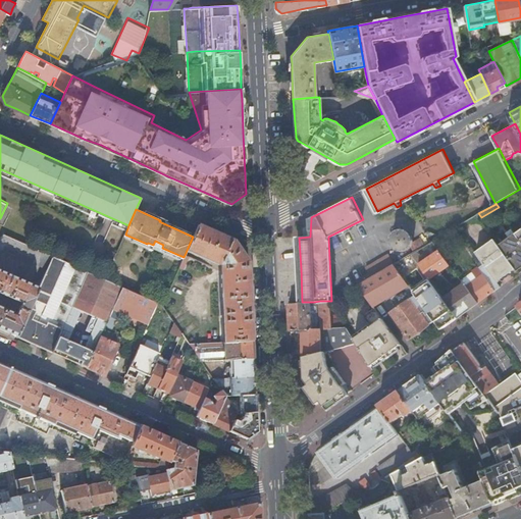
[(199,223),(193,237),(188,248),(221,263),(225,341),(254,340),(252,314),(250,259),(243,249),(236,239),(199,223)]
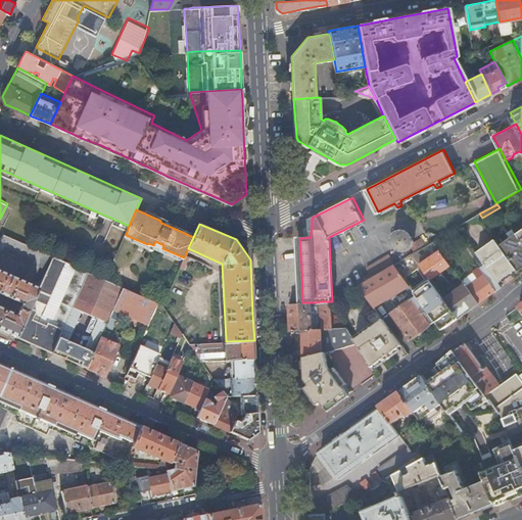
[(4,234),(0,241),(0,246),(2,247),(48,268),(53,255),(4,234)]
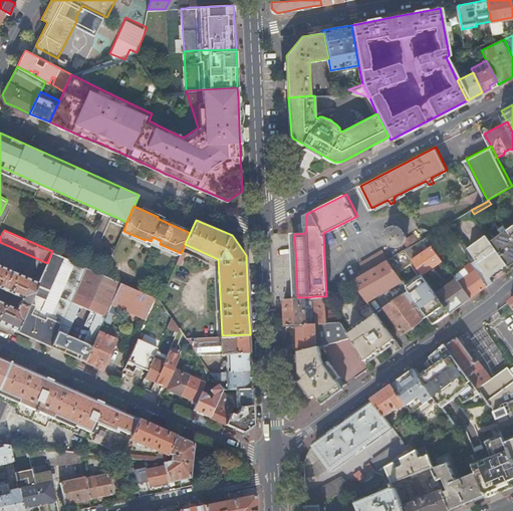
[(509,264),(512,261),(512,235),(509,230),(493,241),(509,264)]
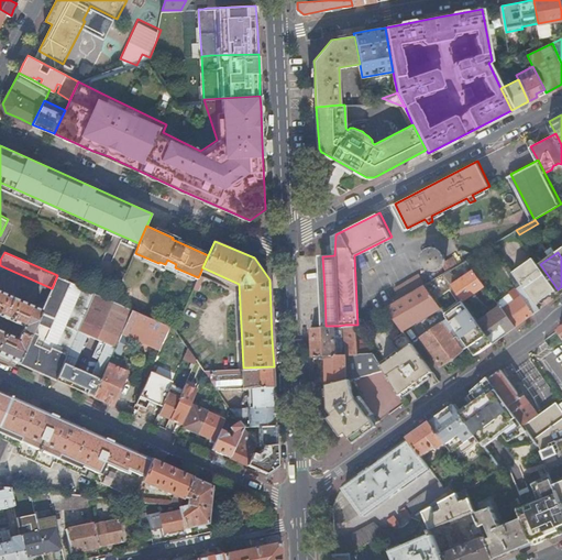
[(123,281),(127,272),(118,267),(114,277),(123,281)]
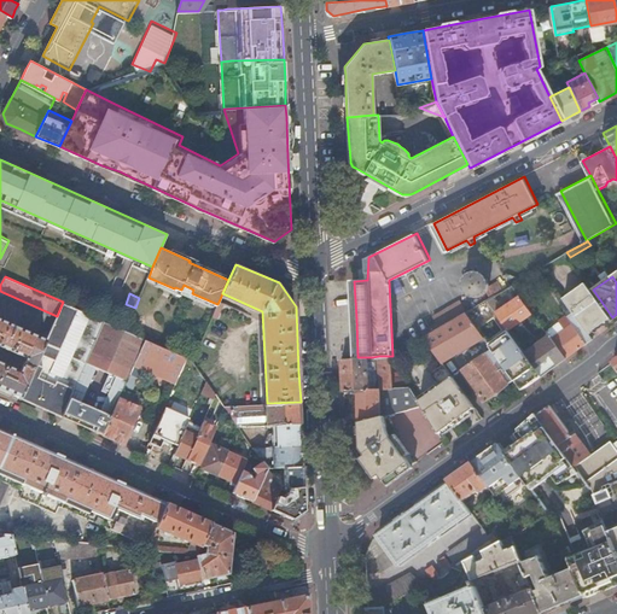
[(505,305),(496,294),(488,299),(492,303),(510,328),(534,313),(522,294),(505,305)]
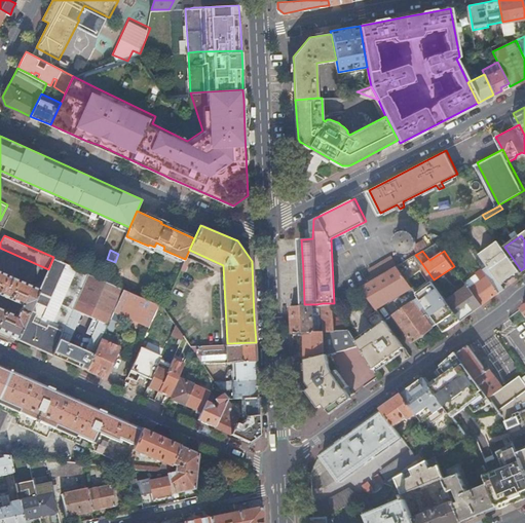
[(392,266),(399,261),(391,253),(385,258),(392,266)]
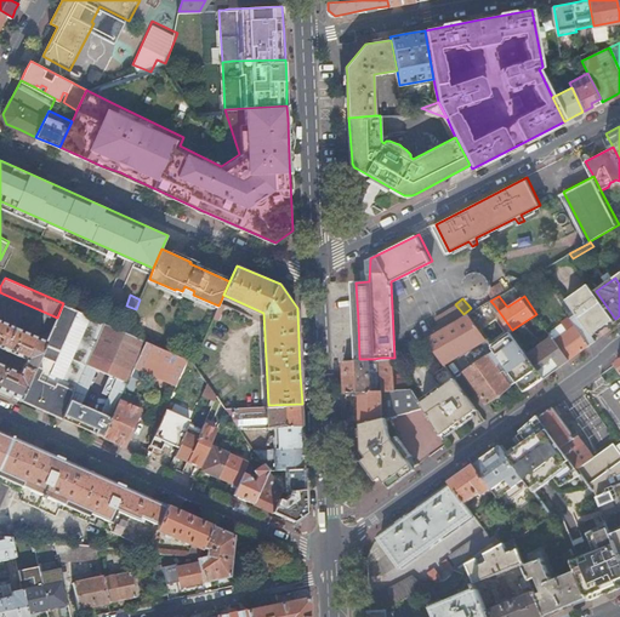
[(57,318),(46,342),(21,399),(45,410),(62,417),(70,398),(92,352),(104,323),(104,321),(91,315),(68,367),(61,383),(57,381),(55,384),(47,381),(56,361),(79,309),(63,303),(57,318)]
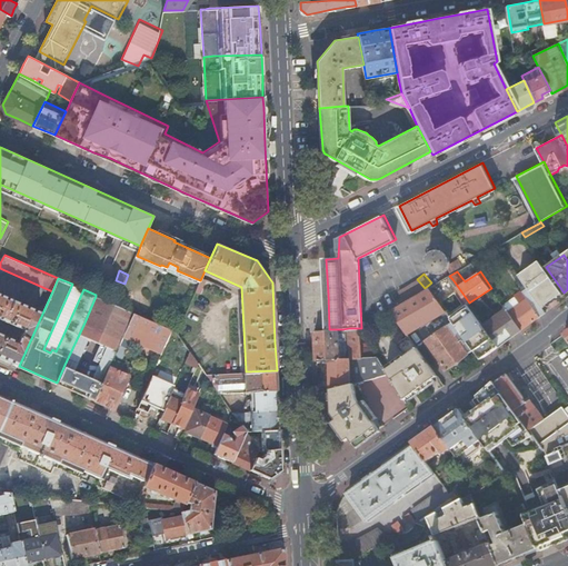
[(469,303),(452,279),(435,293),(447,310),(455,320),(475,348),(481,358),(491,350),(499,345),(484,324),(469,303)]
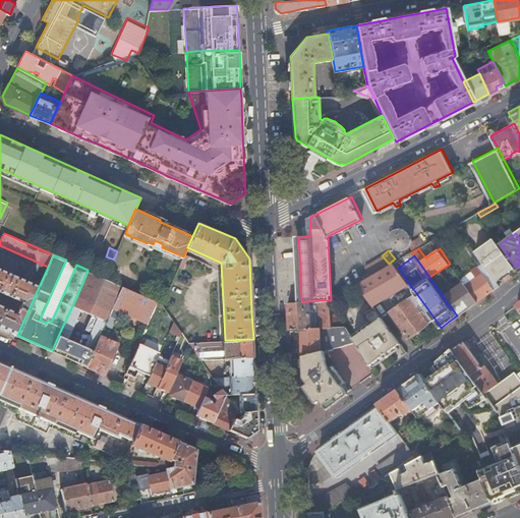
[(76,265),(66,260),(47,303),(57,308),(76,265)]
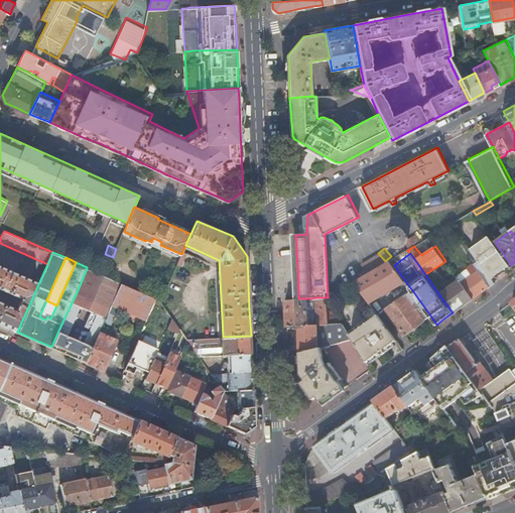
[(394,265),(390,260),(356,280),(370,301),(405,281),(394,265)]
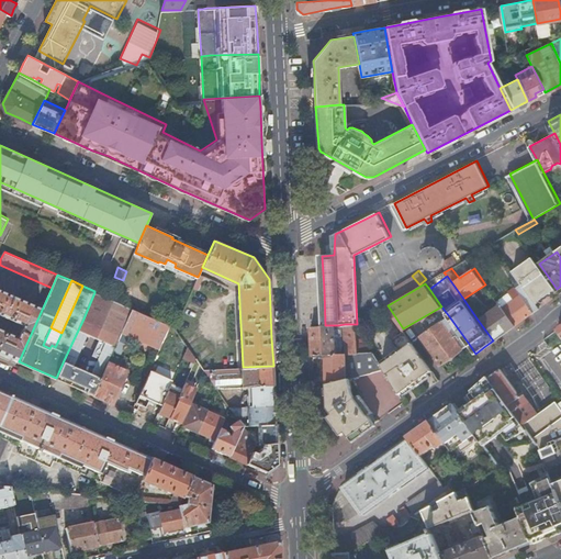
[(539,308),(523,283),(516,288),(534,312),(539,308)]
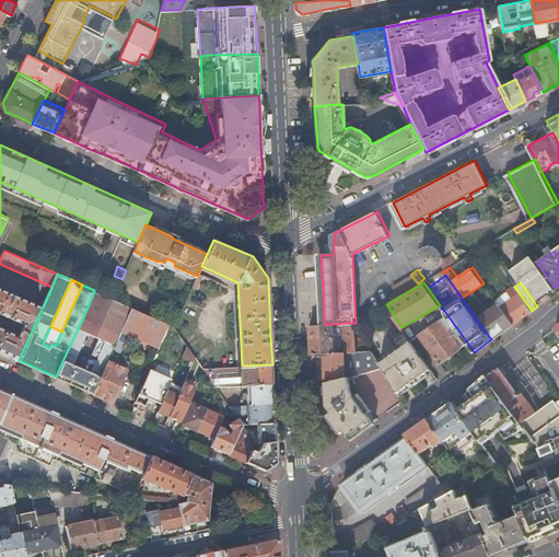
[(525,315),(532,311),(514,287),(508,290),(513,298),(500,306),(513,324),(525,315)]
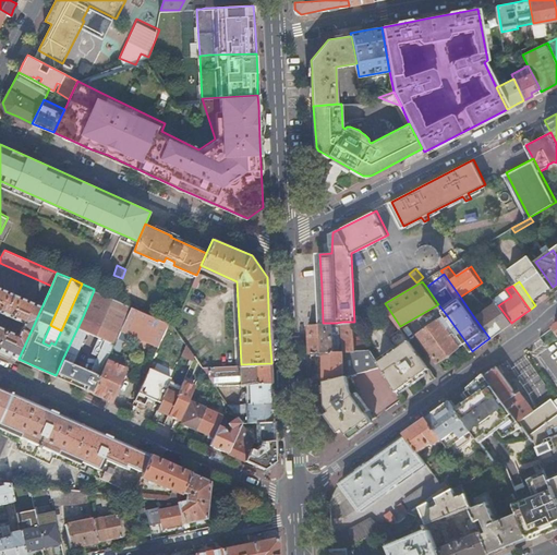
[(0,350),(15,357),(19,359),(41,308),(0,288),(0,350)]
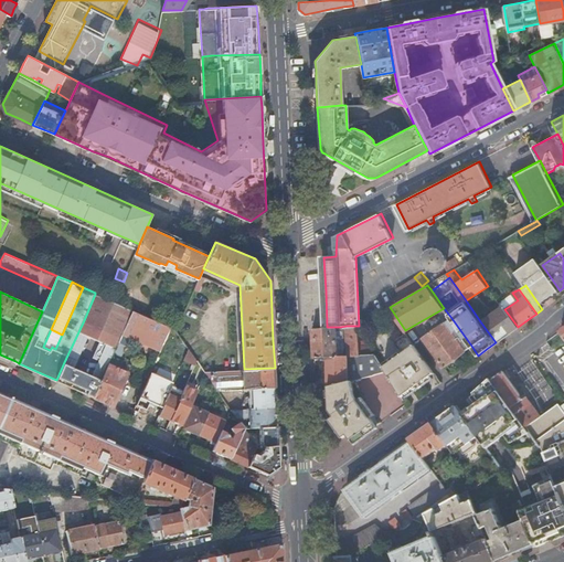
[(502,306),(504,309),(518,300),(512,293),(500,303),(502,306)]
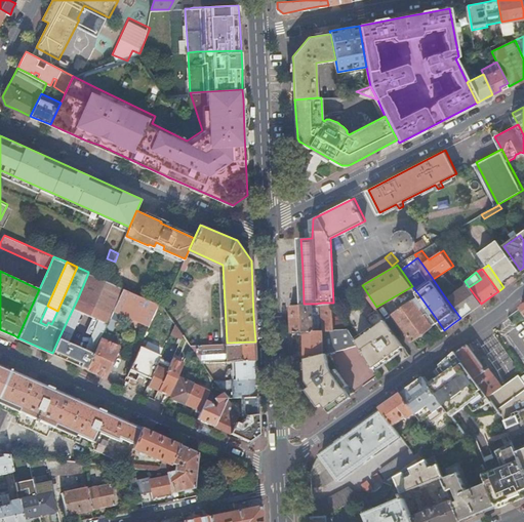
[(115,309),(124,288),(88,273),(78,297),(113,313),(115,309)]
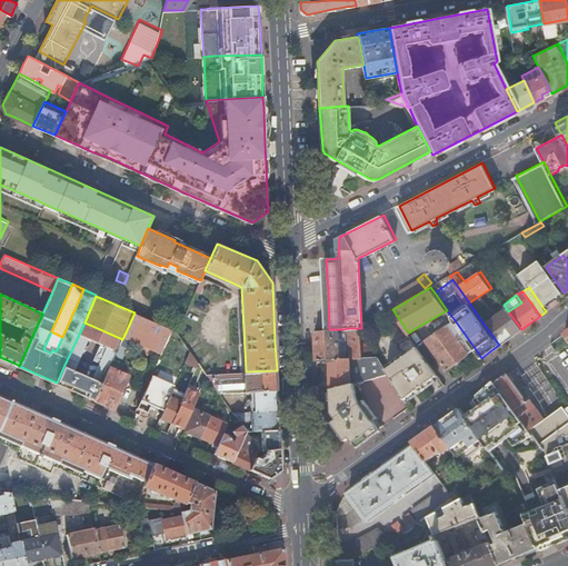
[(511,337),(521,329),(508,311),(506,308),(484,324),(499,345),(511,337)]
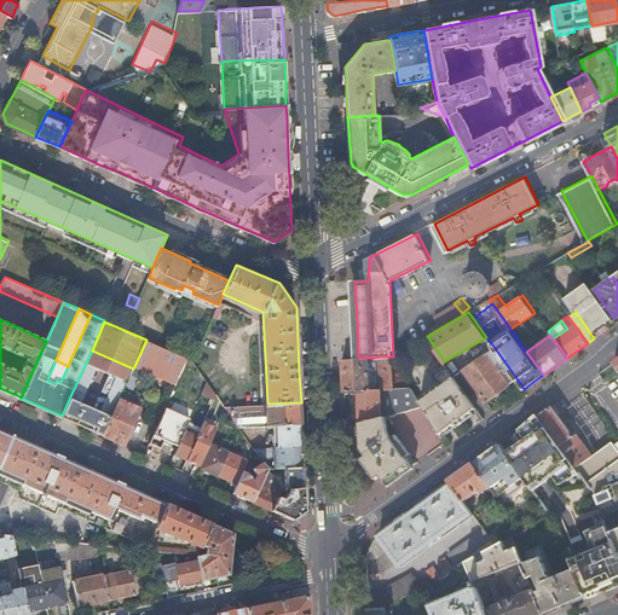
[(188,358),(146,340),(136,364),(144,369),(177,382),(188,358)]
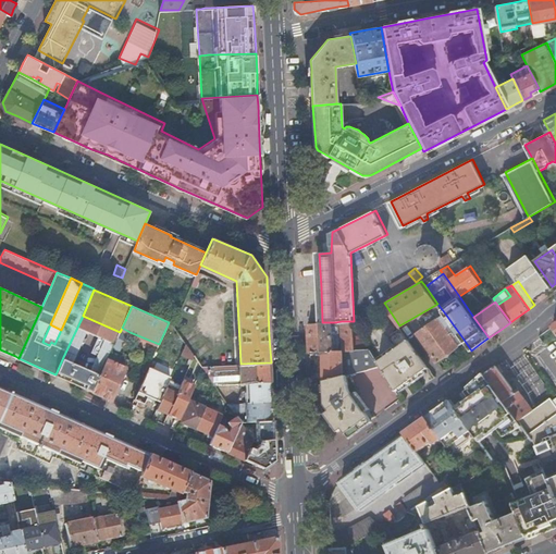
[(437,360),(465,341),(445,314),(440,317),(440,318),(418,333),(437,360)]
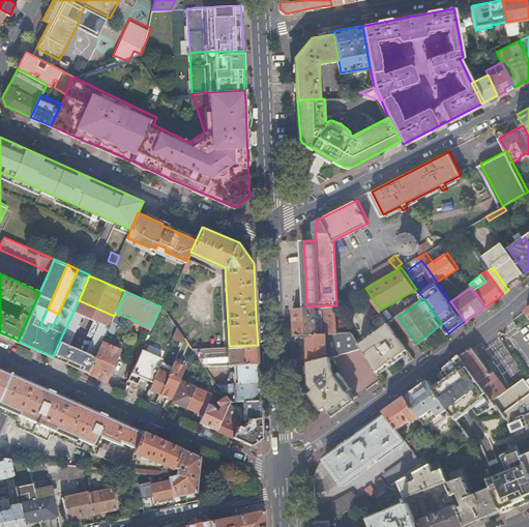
[(336,313),(336,305),(325,305),(327,332),(353,331),(347,322),(338,323),(338,316),(340,316),(340,313),(336,313)]
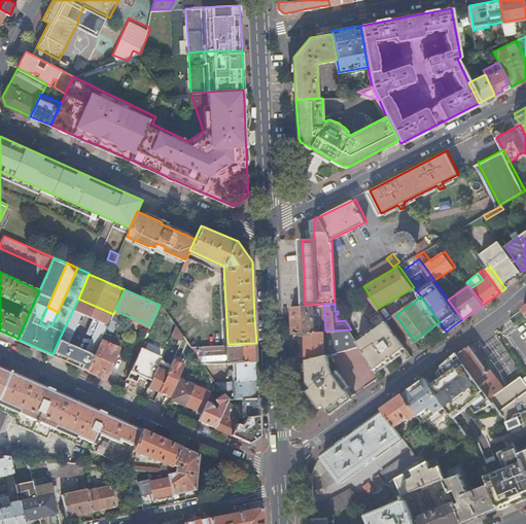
[(315,305),(305,305),(292,306),(292,311),(293,320),(293,332),(307,332),(323,330),(323,326),(317,327),(315,305)]
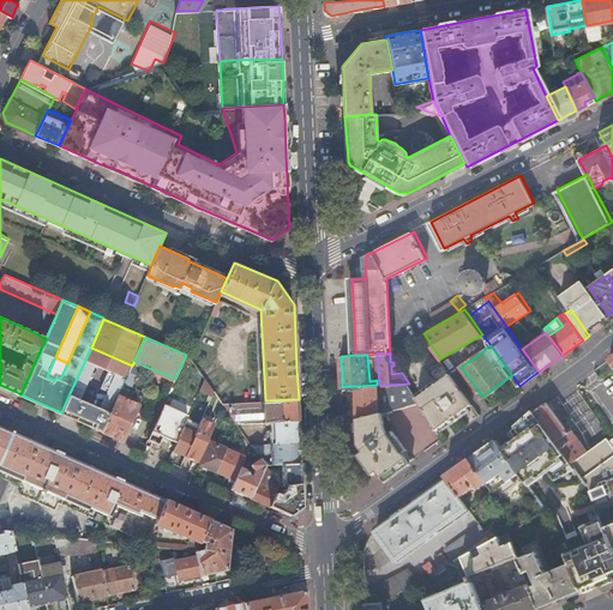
[(143,366),(134,361),(132,366),(130,370),(139,375),(143,367),(143,366)]
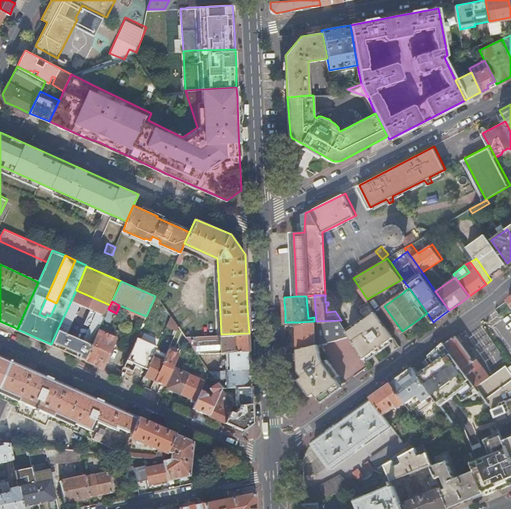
[(394,340),(396,339),(369,301),(358,309),(365,320),(367,322),(350,334),(351,335),(366,360),(369,357),(394,340)]
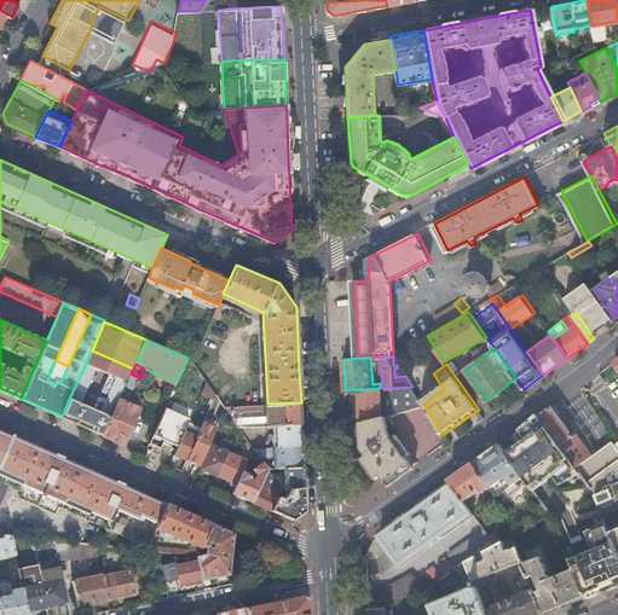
[(393,413),(425,405),(423,404),(421,400),(413,387),(382,388),(382,416),(387,415),(393,413)]
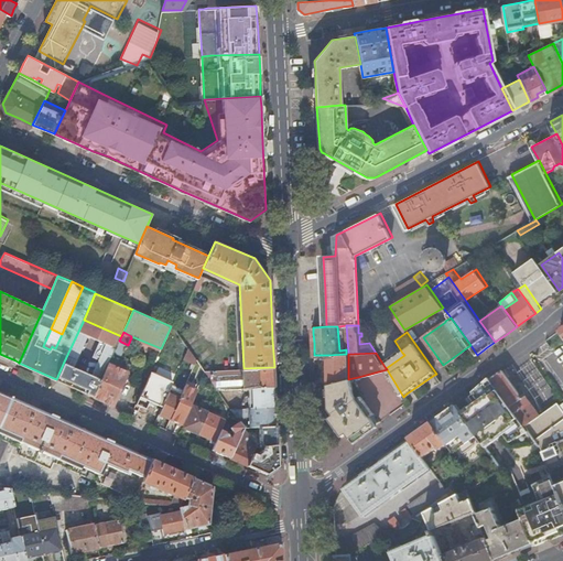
[(404,355),(402,353),(383,365),(386,368),(404,355)]
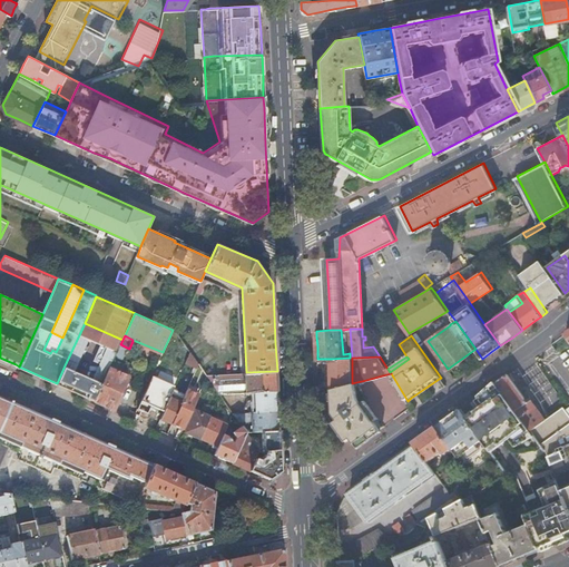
[(16,364),(0,358),(0,361),(13,369),(16,364)]
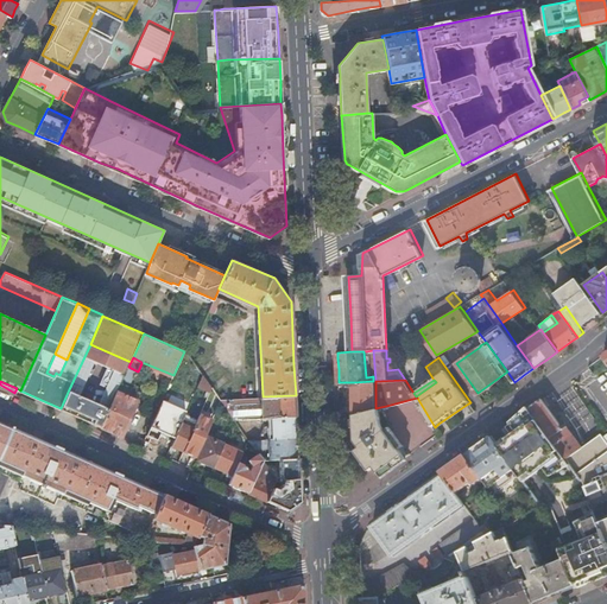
[(118,390),(126,394),(127,393),(128,393),(132,386),(122,381),(118,390)]
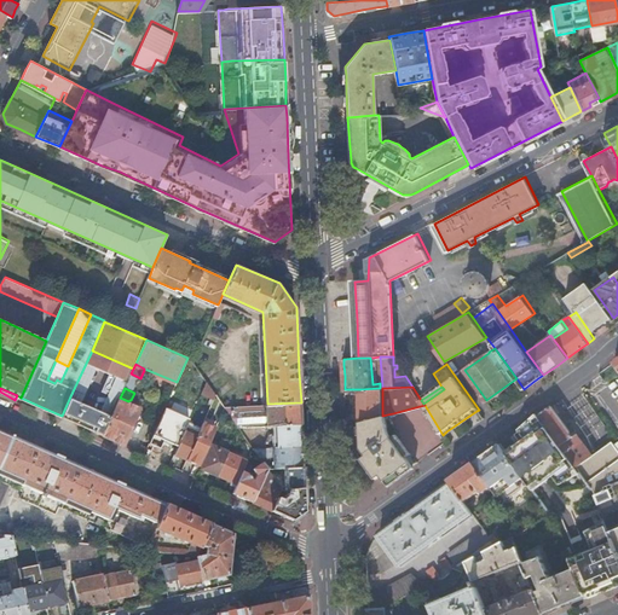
[(382,416),(382,388),(380,388),(361,389),(361,396),(361,421),(362,421),(382,416)]
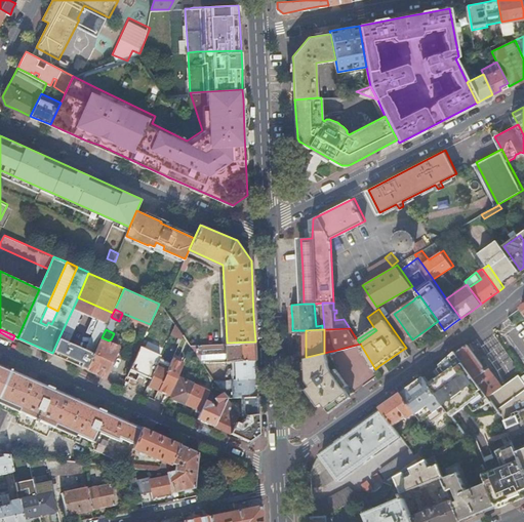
[(59,336),(52,353),(72,361),(88,368),(96,350),(93,349),(92,351),(83,348),(59,336)]
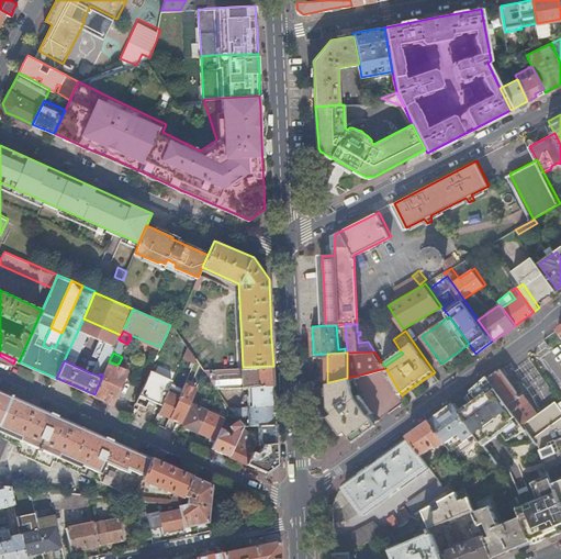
[(103,375),(94,394),(113,403),(127,369),(116,365),(109,361),(107,368),(103,375)]
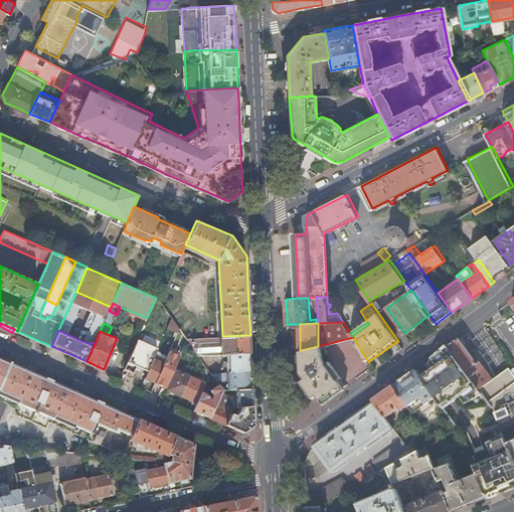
[(86,332),(81,341),(91,344),(92,342),(95,343),(98,337),(86,332)]
